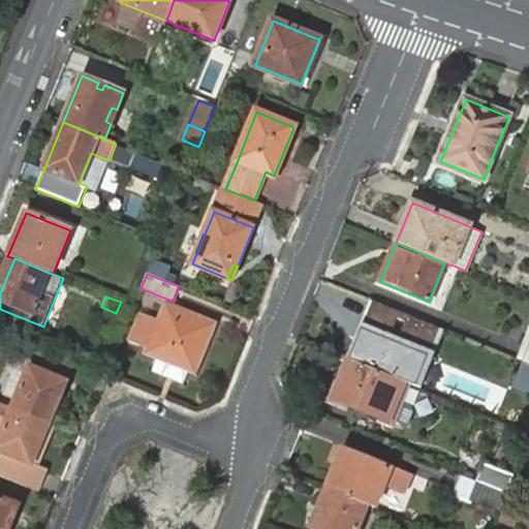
[(371,301),(348,361),(399,381),(403,382),(416,387),(440,328),(371,301)]
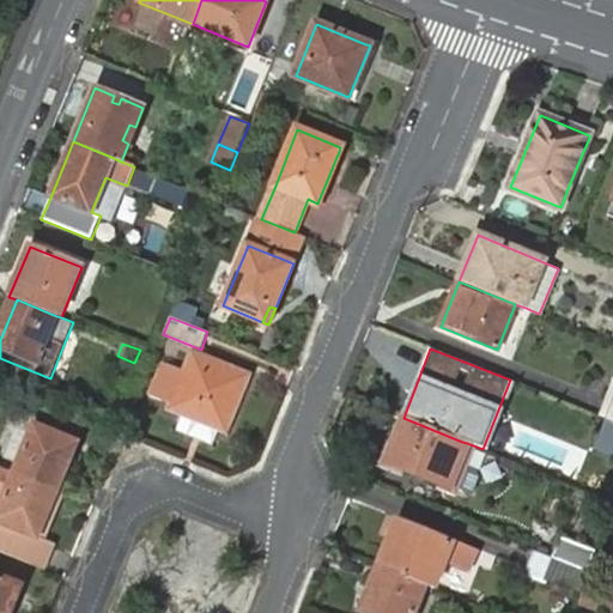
[(228,404),(240,374),(194,356),(186,376),(164,368),(153,393),(175,401),(173,408),(196,418),(189,434),(213,443),(220,428),(225,430),(235,407),(228,404)]
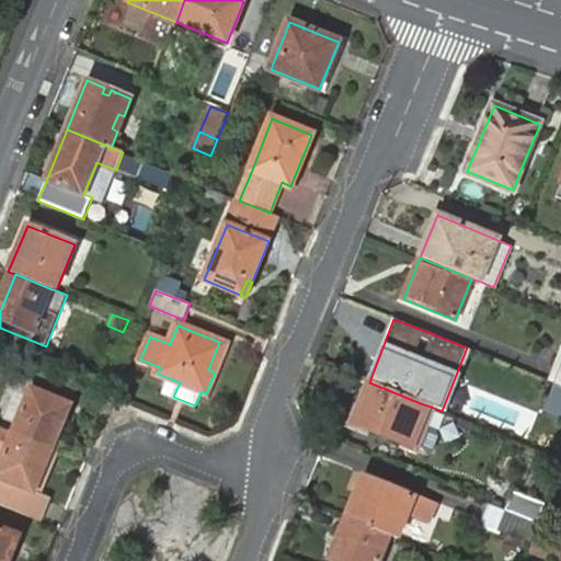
[(226,344),(219,342),(208,369),(215,373),(226,344)]
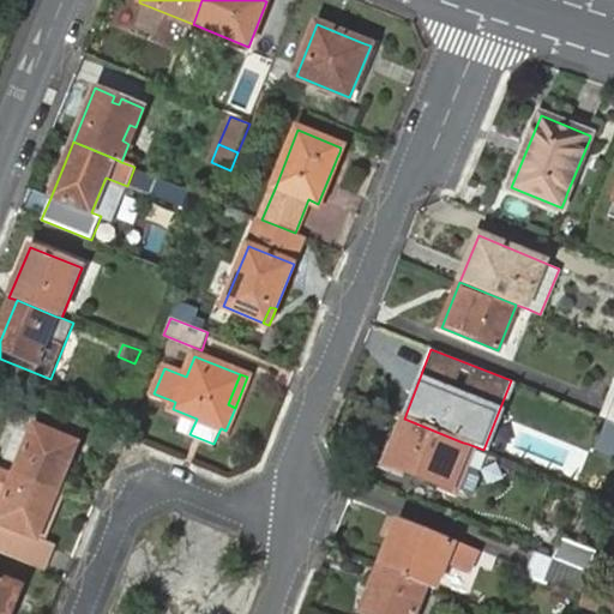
[(79,434),(86,419),(44,402),(38,417),(79,434)]
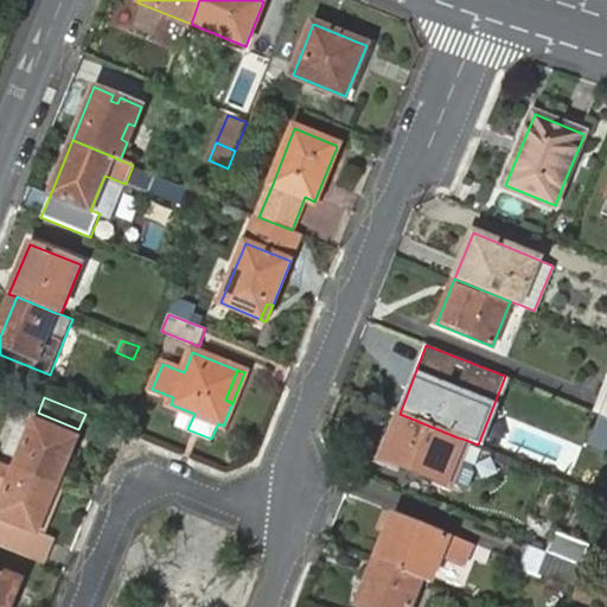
[(459,465),(470,441),(462,439),(458,438),(400,414),(383,458),(440,481),(448,460),(459,465)]
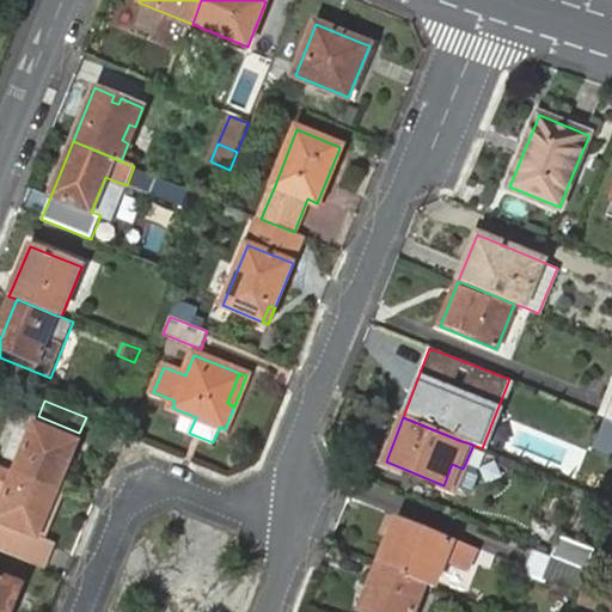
[(611,422),(605,420),(597,440),(611,446),(611,422)]
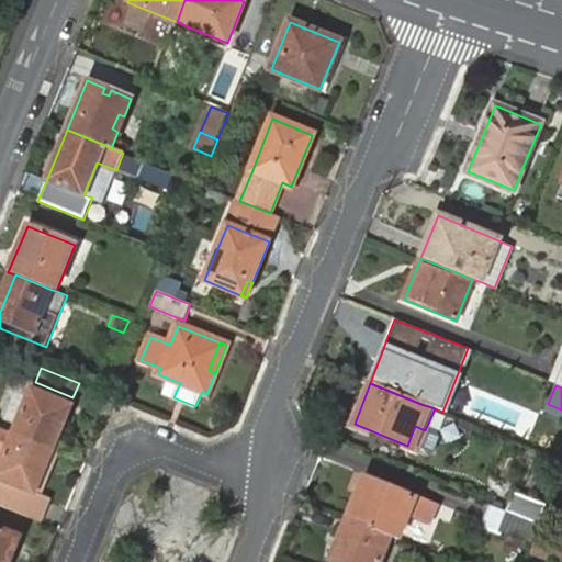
[(14,434),(53,450),(70,405),(32,390),(14,434)]
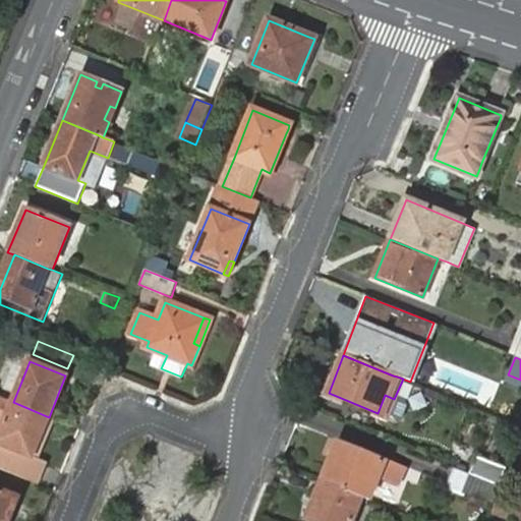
[(385,395),(378,413),(387,417),(394,399),(385,395)]
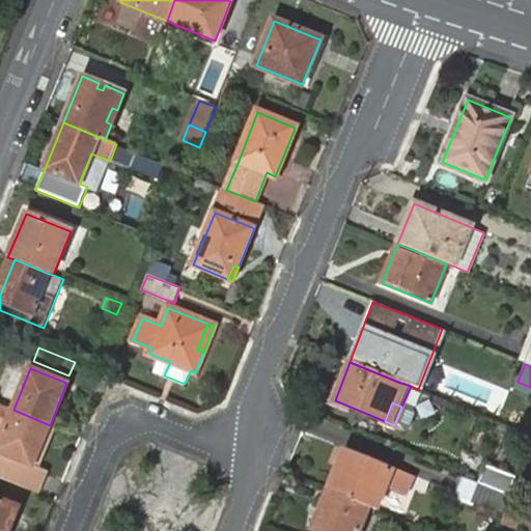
[(0,451),(1,453),(0,455),(0,477),(36,493),(46,472),(32,466),(50,425),(14,410),(0,403),(0,429),(4,431),(0,440),(0,451)]
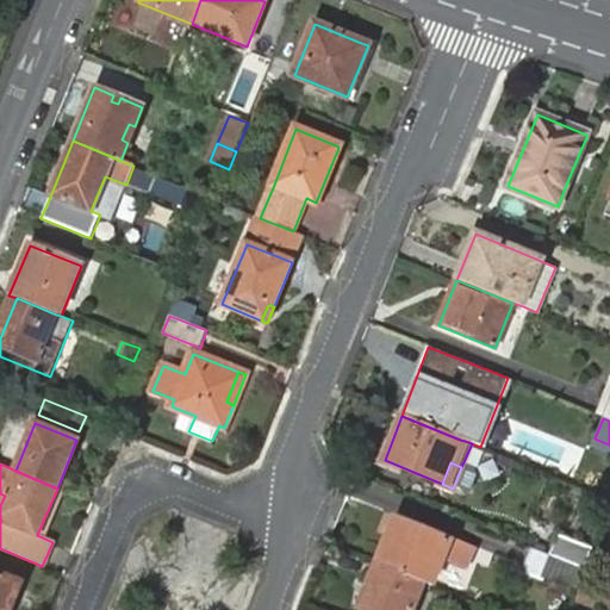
[(72,495),(57,489),(37,535),(53,542),(72,495)]
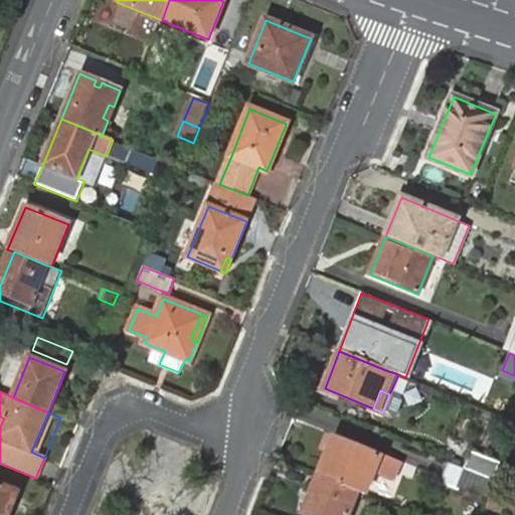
[(334,438),(319,475),(358,491),(365,494),(375,471),(393,478),(399,464),(380,457),(334,438)]
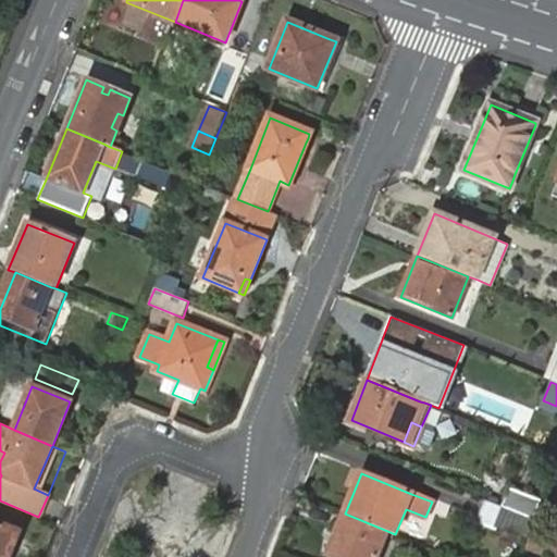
[(534,519),(542,500),(509,489),(502,507),(534,519)]
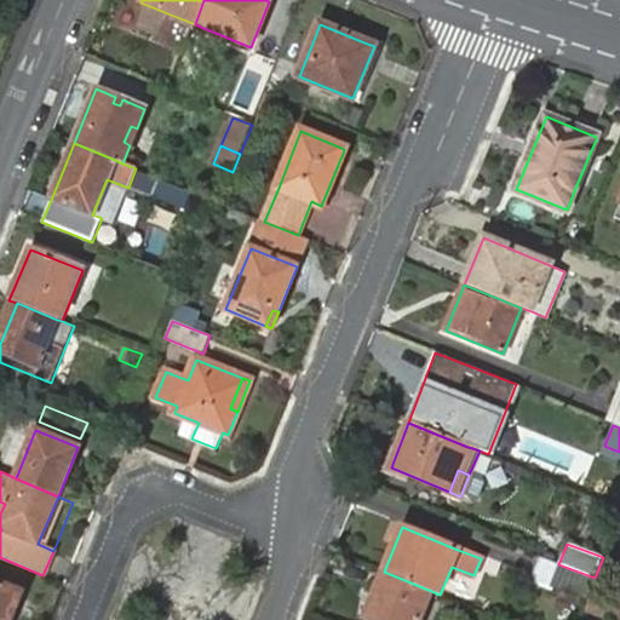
[(558,564),(551,585),(586,598),(592,585),(595,578),(558,564)]
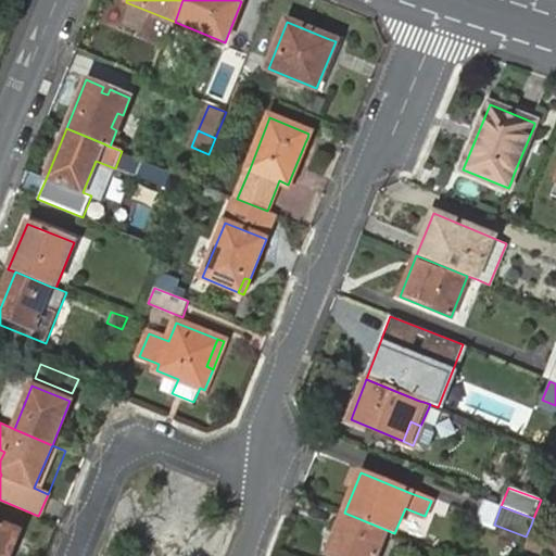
[(376,555),(387,530),(344,513),(327,554),(330,555),(376,555)]
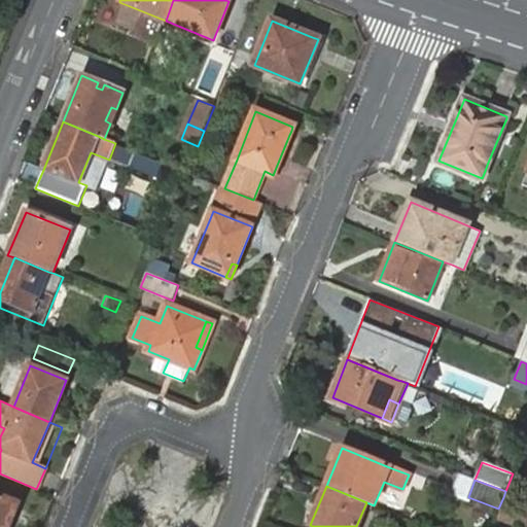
[(0,495),(0,526),(7,526),(18,502),(0,495)]
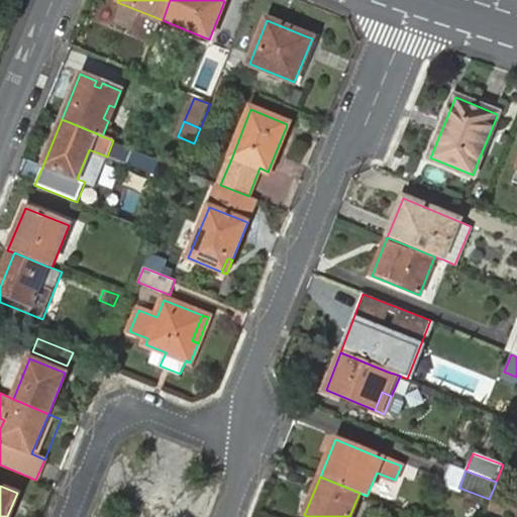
[(516,516),(516,499),(495,492),(489,509),(498,513),(511,516),(516,516)]
